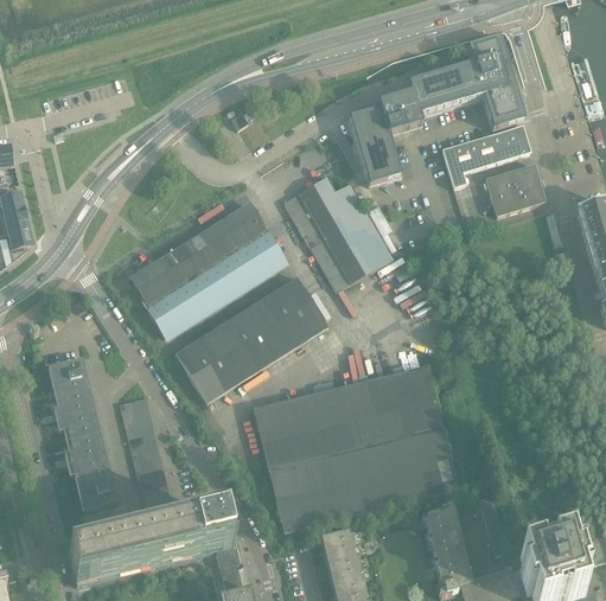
[(378,108),(348,116),(356,146),(365,177),(368,184),(400,174),(388,134),(404,129),(410,127),(421,123),(418,115),(482,96),(491,129),(521,120),(523,120),(523,119),(505,61),(505,57),(504,53),(501,42),(498,36),(466,45),(469,51),(472,64),(407,83),(409,93),(401,95),(395,96),(376,102),(378,108)]
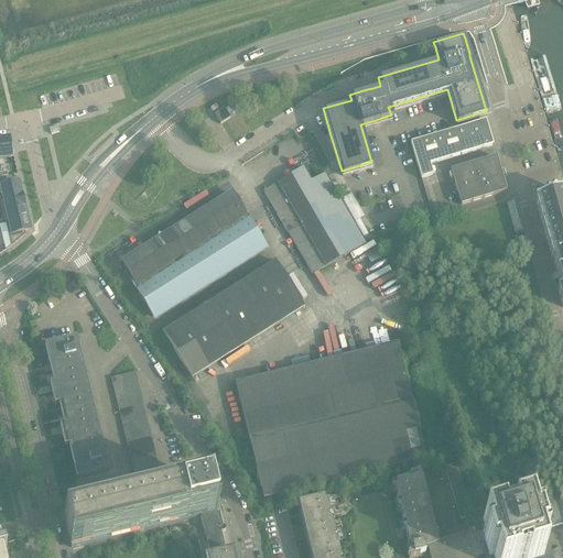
[(213,109),(219,119),(229,112),(223,104),(213,109)]
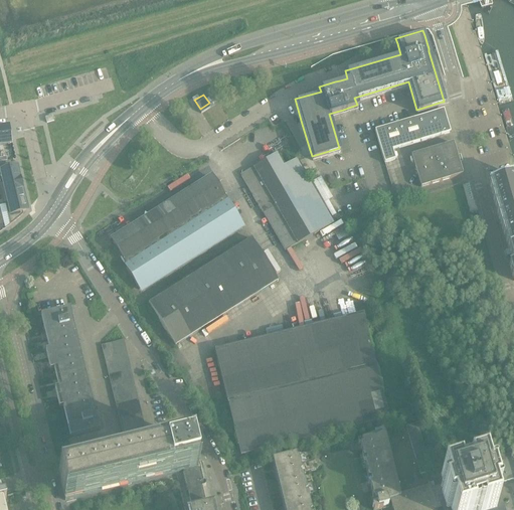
[(390,146),(450,129),(443,106),(373,126),(383,159),(393,156),(390,146)]
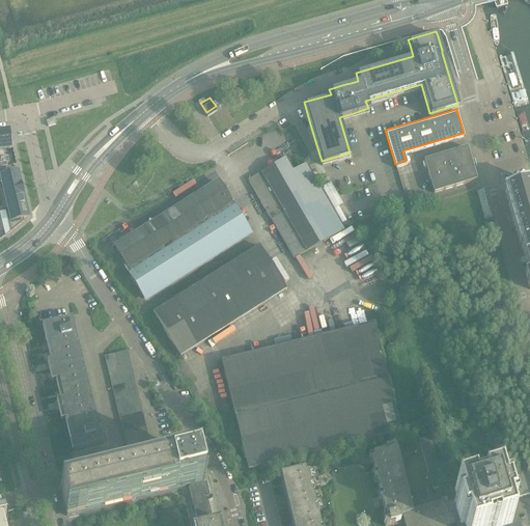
[(7,126),(0,126),(0,145),(9,144),(7,126)]
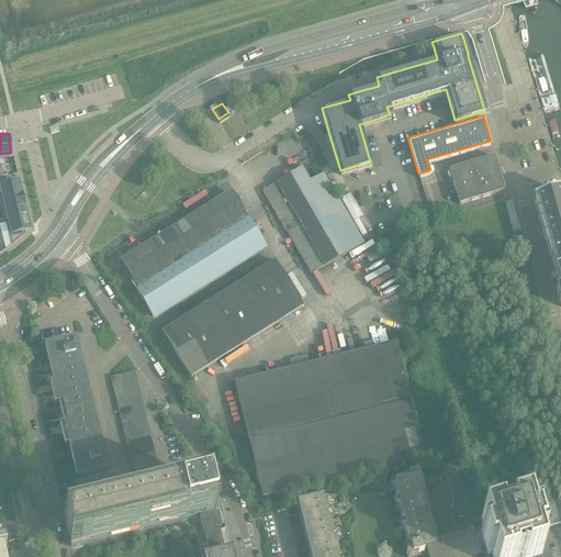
[(504,186),(493,152),(448,166),(458,200),(504,186)]
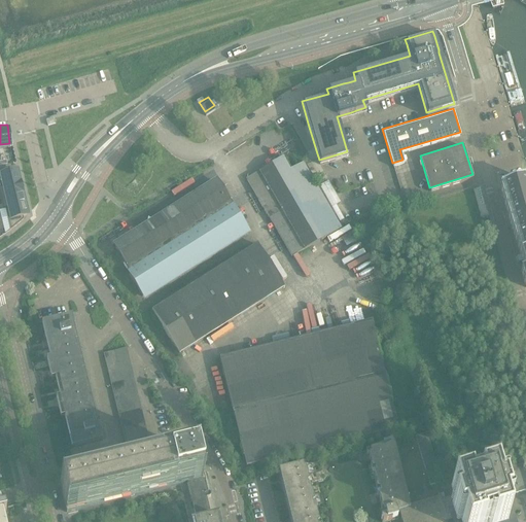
[(290,252),(342,223),(304,158),(290,166),(283,153),(245,174),(290,252)]
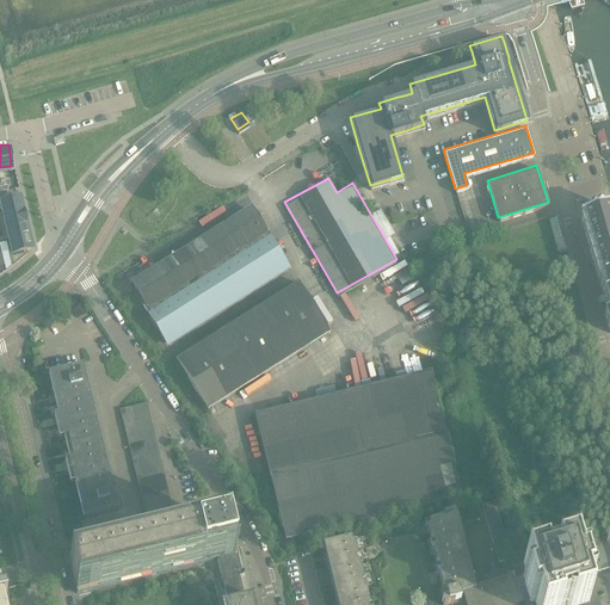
[(20,193),(0,197),(0,211),(23,207),(20,193)]
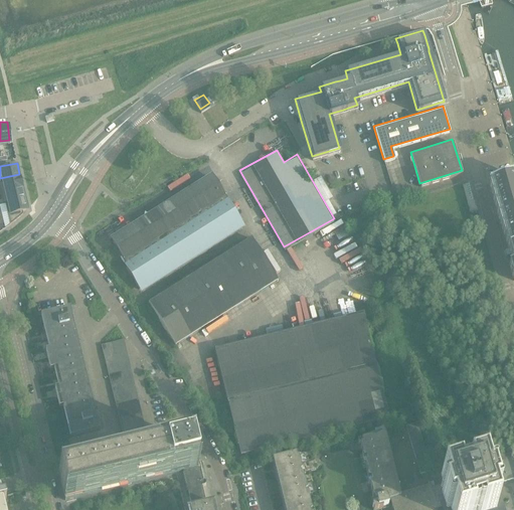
[(513,277),(513,276),(513,175),(513,171),(487,178),(508,245),(503,247),(505,252),(510,251),(512,259),(508,261),(513,277)]
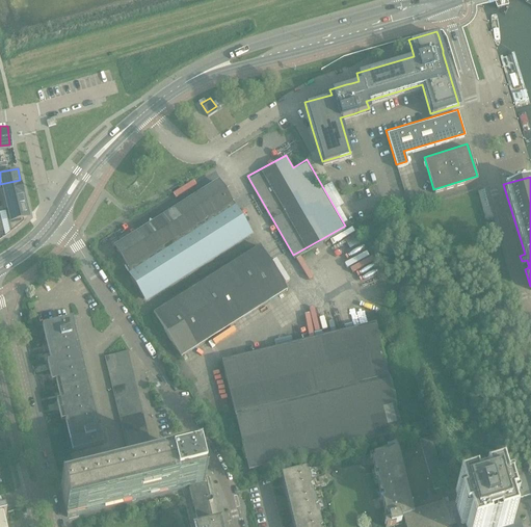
[(218,179),(115,244),(125,260),(229,195),(218,179)]
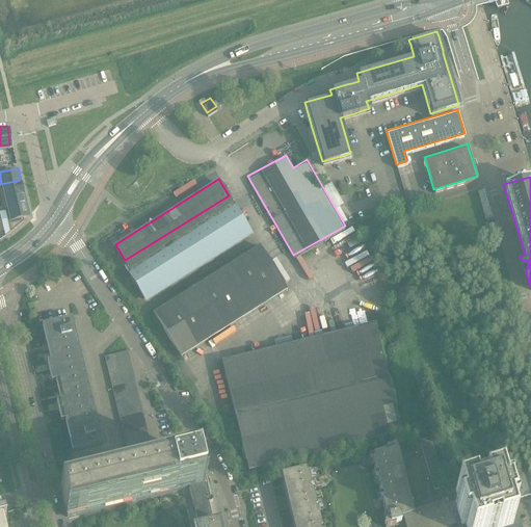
[(20,180),(0,184),(0,195),(23,190),(20,180)]
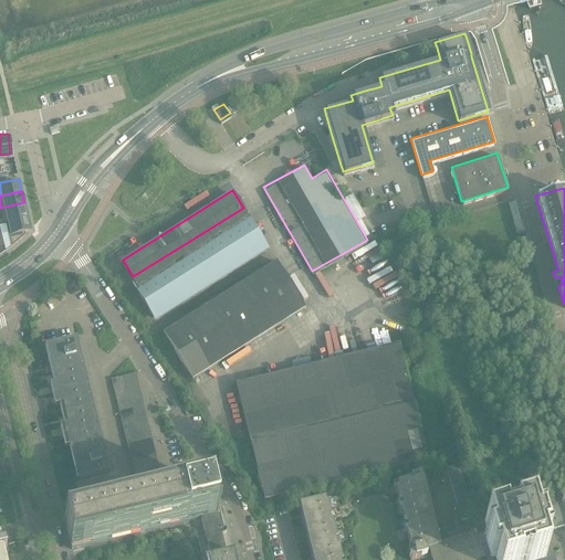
[(24,202),(0,208),(0,212),(2,220),(27,214),(24,202)]
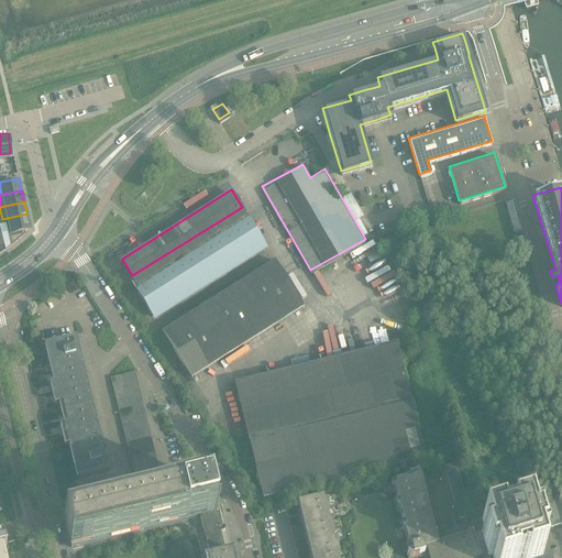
[(26,214),(2,219),(4,219),(10,241),(24,230),(23,227),(30,226),(26,214)]
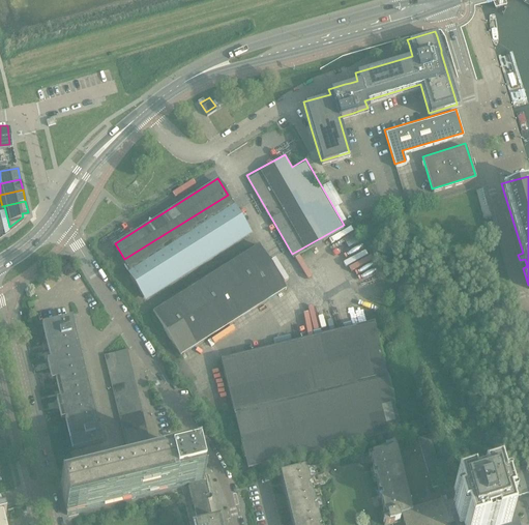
[(234,205),(129,271),(143,293),(248,227),(234,205)]
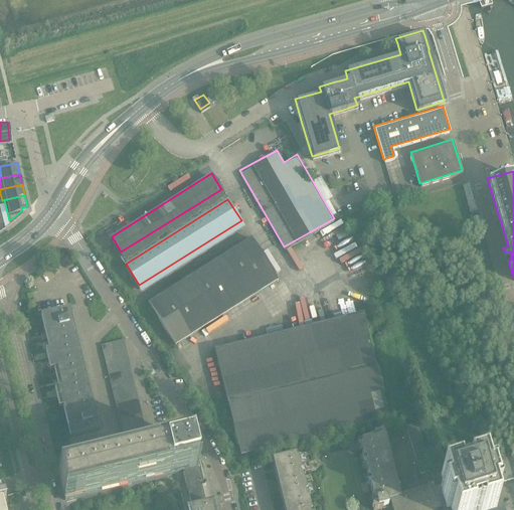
[(148,299),(147,299),(174,342),(175,341),(174,341),(276,277),(276,278),(277,277),(249,234),(249,235),(149,299),(148,299)]
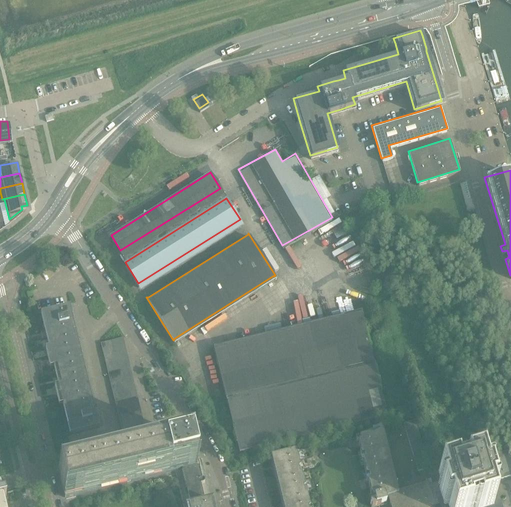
[(69,301),(42,308),(46,323),(48,332),(50,341),(47,342),(47,343),(49,352),(51,361),(51,362),(55,361),(57,370),(60,379),(56,380),(56,381),(58,390),(61,400),(65,399),(72,429),(98,423),(96,413),(93,413),(85,383),(83,374),(80,364),(78,355),(76,346),(74,336),(71,327),(69,318),(68,312),(71,311),(69,301)]
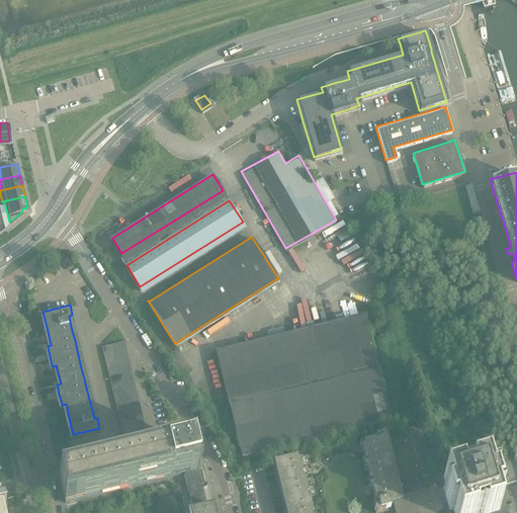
[(391,418),(364,312),(214,348),(241,453),(391,418)]
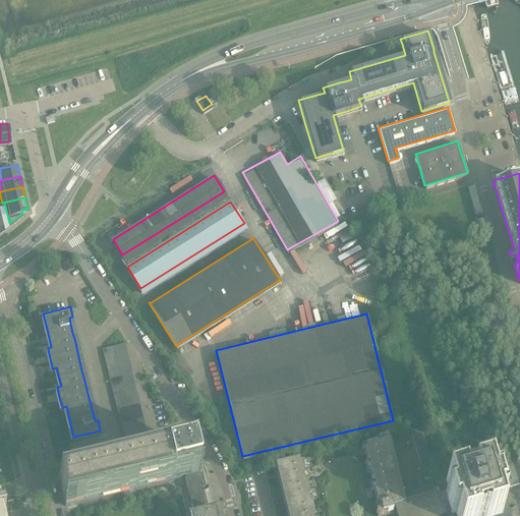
[(113,342),(115,349),(125,347),(124,340),(113,342)]
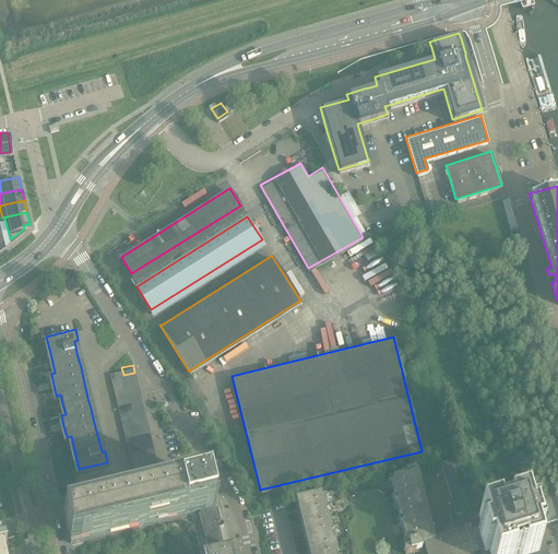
[(123,375),(121,367),(109,370),(111,378),(123,375)]
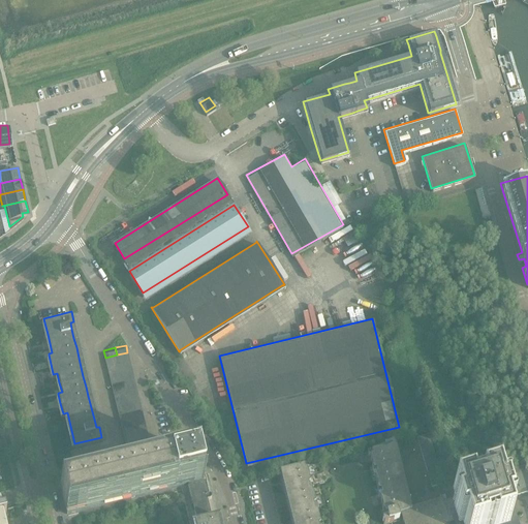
[(118,361),(129,359),(127,352),(117,355),(118,361)]
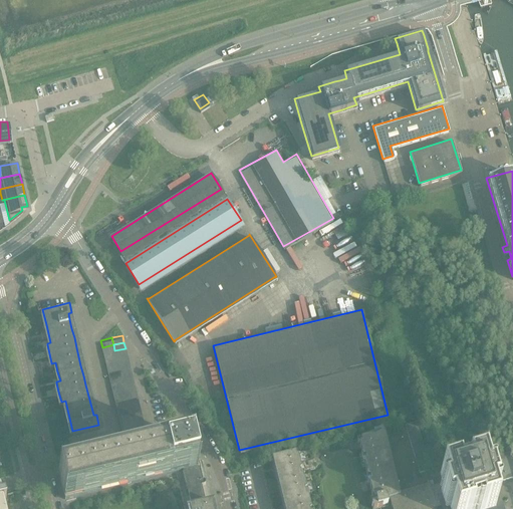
[(113,344),(102,347),(103,353),(114,350),(113,344)]
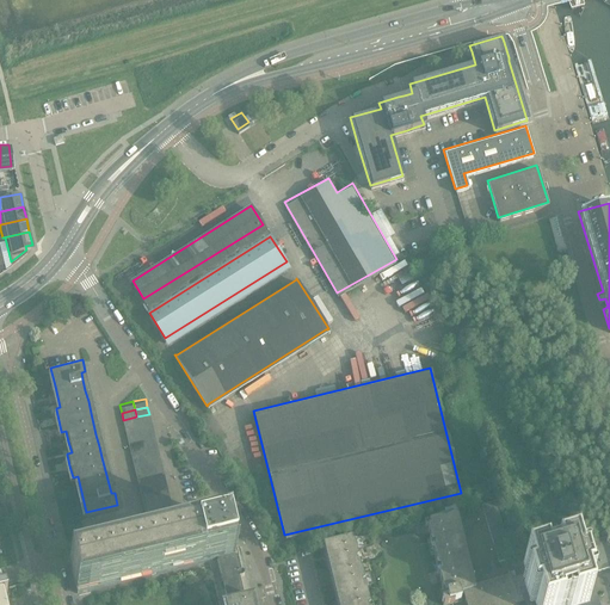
[(139,424),(151,420),(149,414),(136,417),(139,424)]
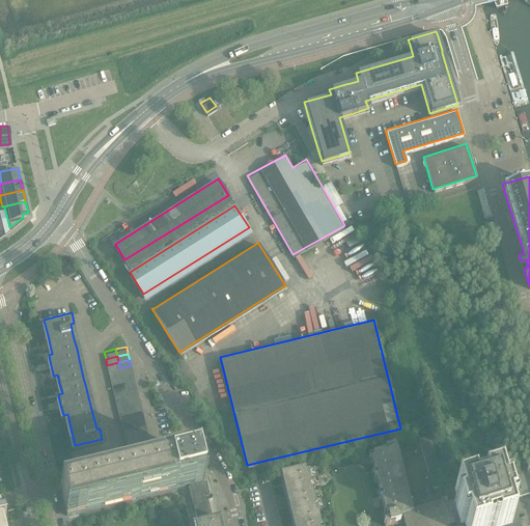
[(118,362),(107,365),(108,371),(120,368),(118,362)]
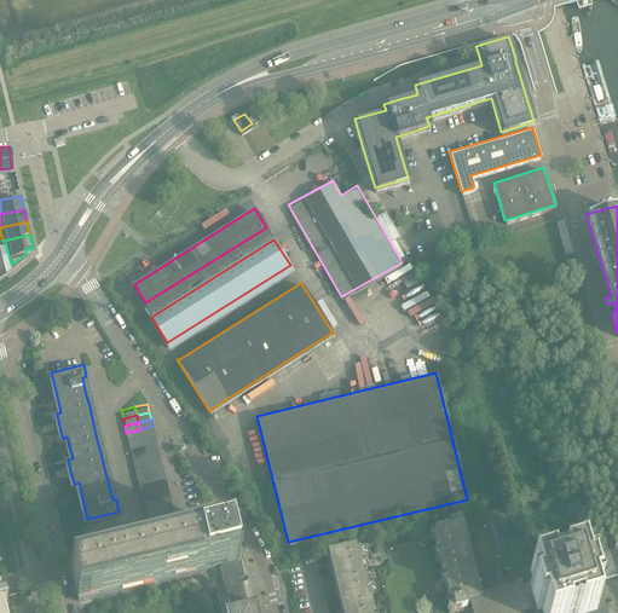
[(142,437),(155,433),(152,426),(140,429),(142,437)]
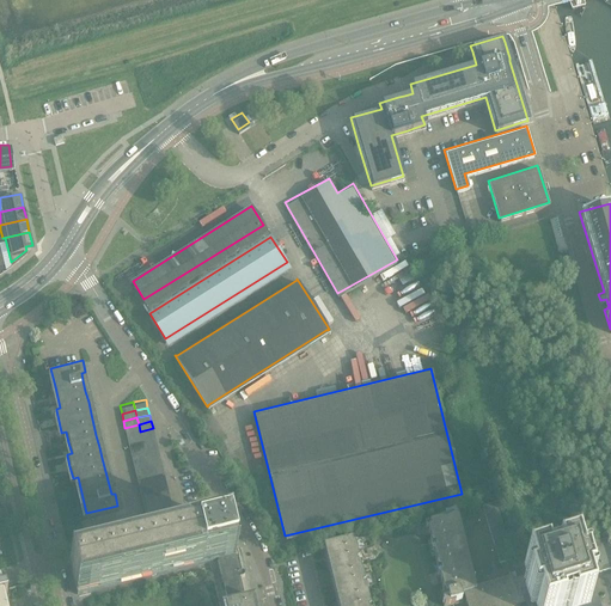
[(139,424),(124,428),(127,435),(140,432),(139,424)]
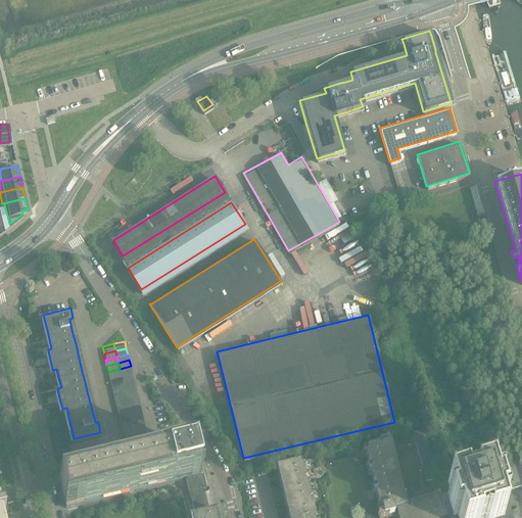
[(121,375),(132,372),(131,366),(120,369),(121,375)]
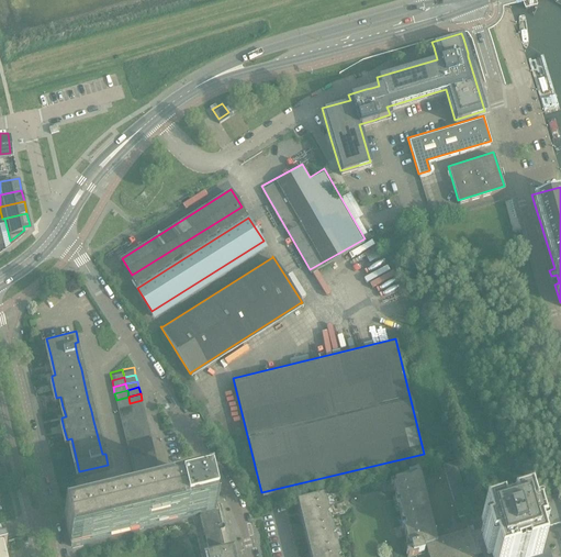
[(128,397),(116,400),(118,405),(130,403),(128,397)]
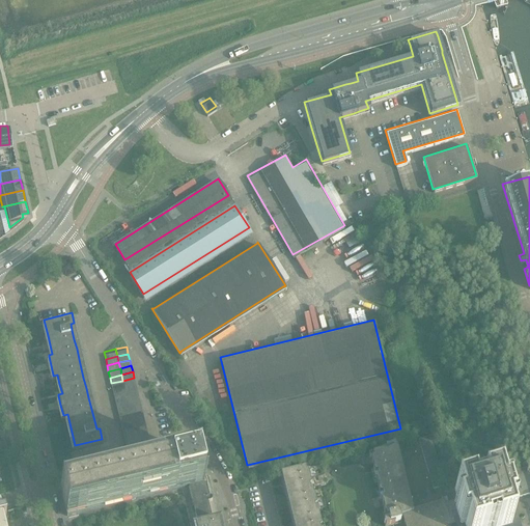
[(124,386),(136,384),(134,378),(122,381),(124,386)]
